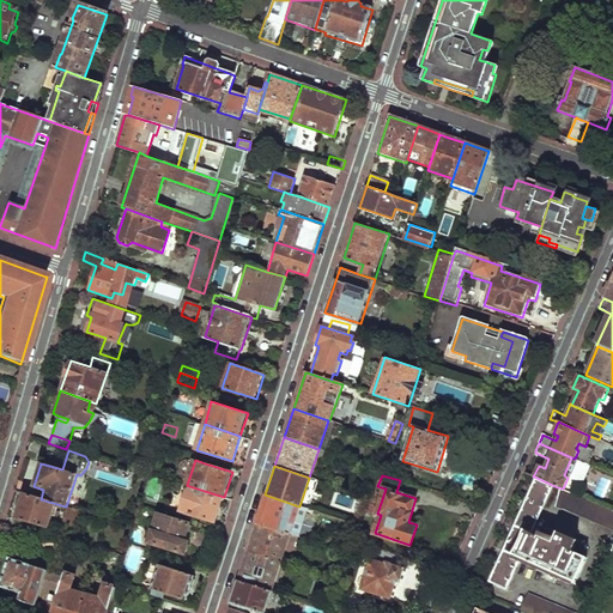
[(525,499),(544,507),(552,485),(534,477),(525,499)]
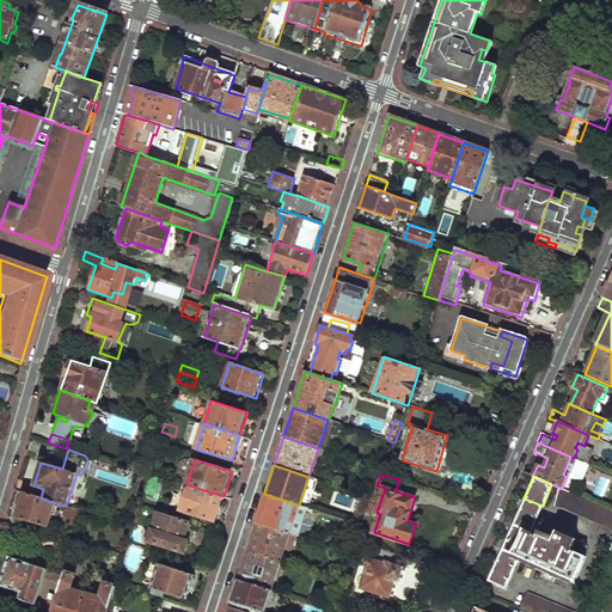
[(189,485),(181,510),(215,521),(224,496),(189,485)]
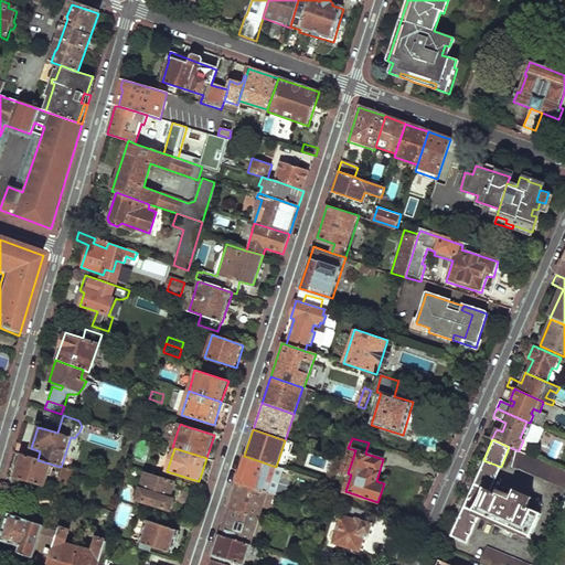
[(511,465),(564,488),(564,470),(519,450),(514,449),(511,465)]
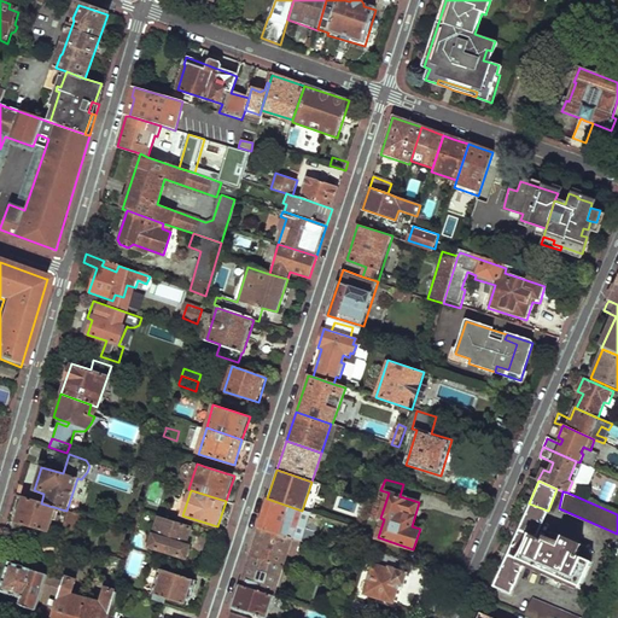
[(23,497),(15,525),(50,535),(57,511),(58,508),(41,503),(23,497)]
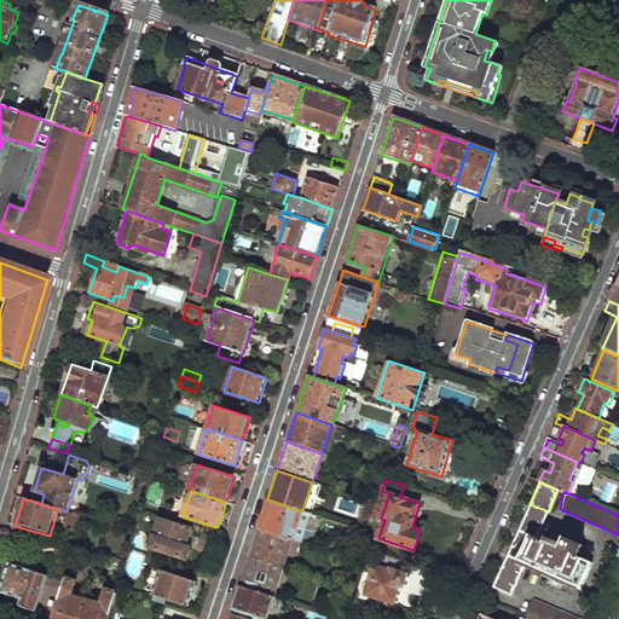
[(267,499),(259,527),(293,539),(302,512),(267,499)]
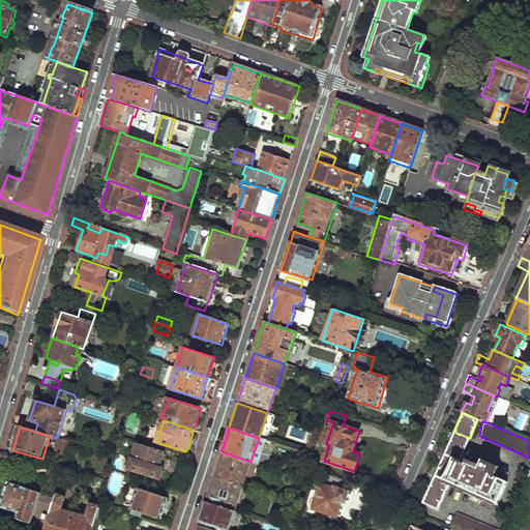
[(446,449),(462,457),(470,438),(453,432),(446,449)]
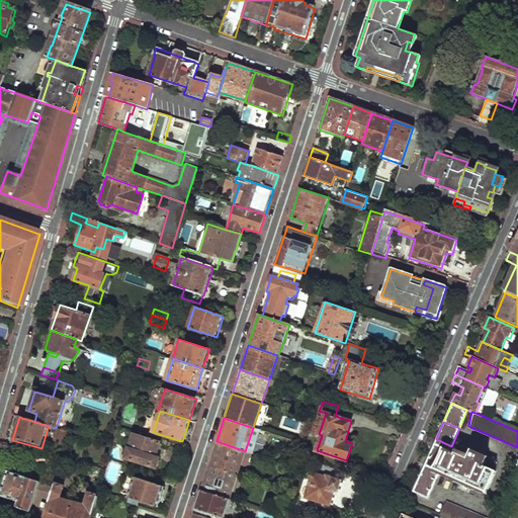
[(57,429),(53,442),(61,445),(65,431),(57,429)]
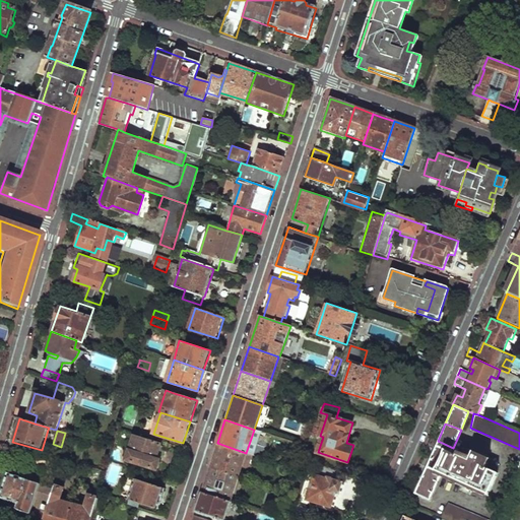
[(131,436),(124,460),(155,470),(159,458),(155,457),(159,445),(131,436)]
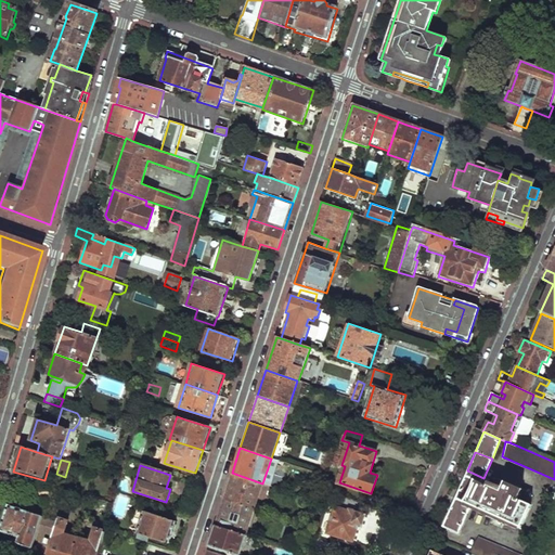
[(459,490),(485,500),(490,487),(481,482),(483,478),(467,470),(459,490)]
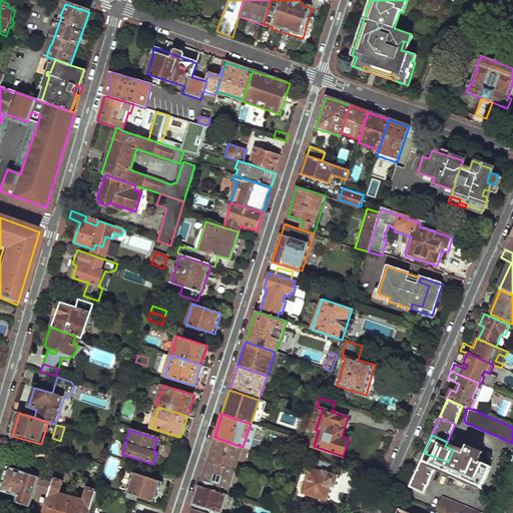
[(214,437),(206,461),(234,471),(242,447),(214,437)]
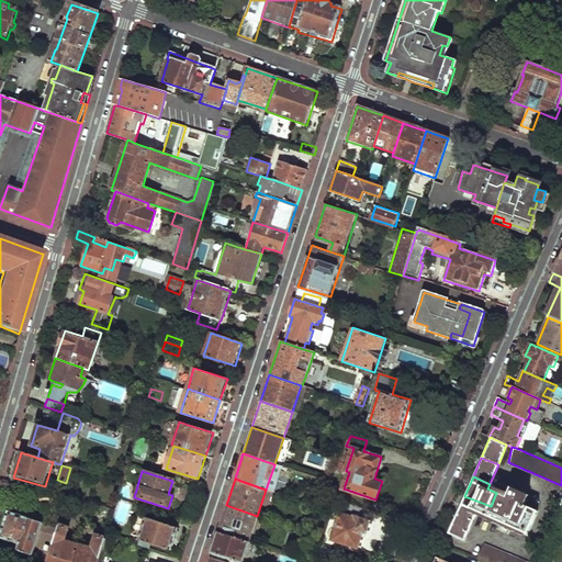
[(485,518),(527,536),(537,512),(524,505),(528,495),(510,487),(506,497),(496,493),(491,506),(485,518)]
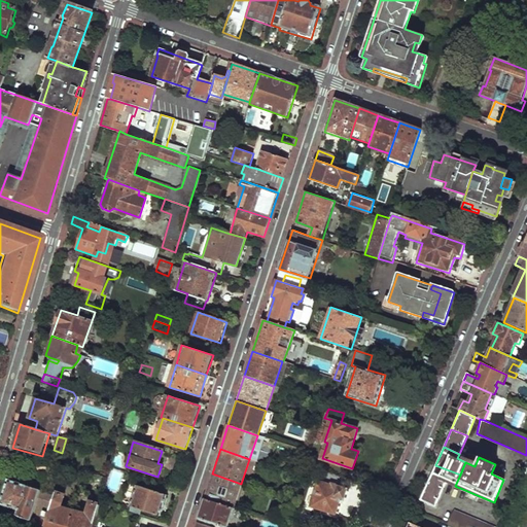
[(32,464),(29,472),(44,479),(47,469),(32,464)]
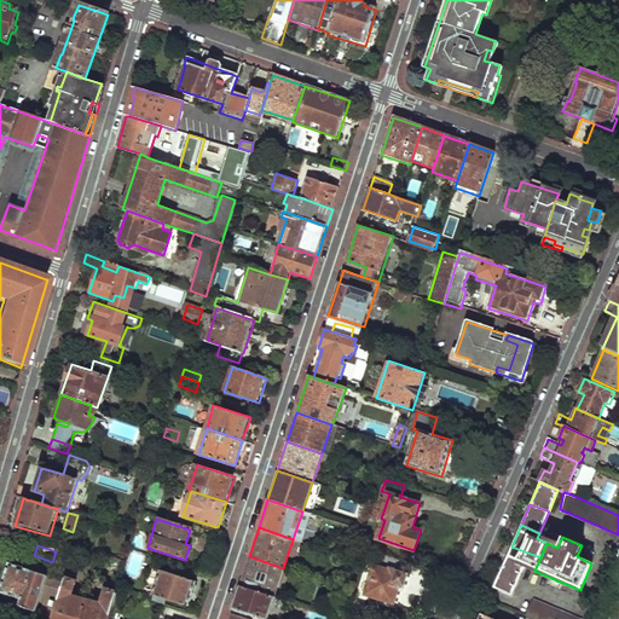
[(503,566),(520,573),(524,566),(534,571),(541,557),(512,547),(503,566)]
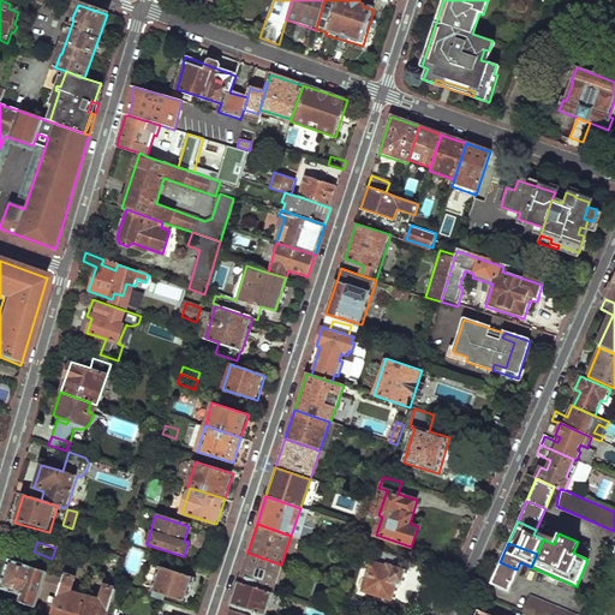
[(400,557),(377,549),(374,561),(388,567),(389,565),(396,567),(400,557)]
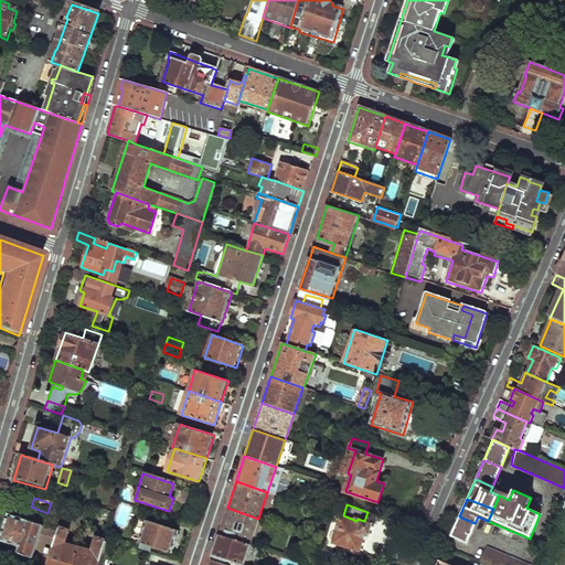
[(227,508),(219,534),(251,544),(258,519),(227,508)]
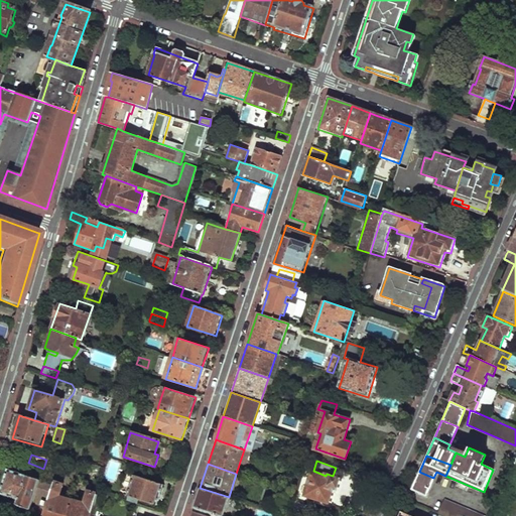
[(6,470),(0,488),(0,494),(15,500),(14,505),(29,511),(33,501),(39,482),(39,481),(6,470)]
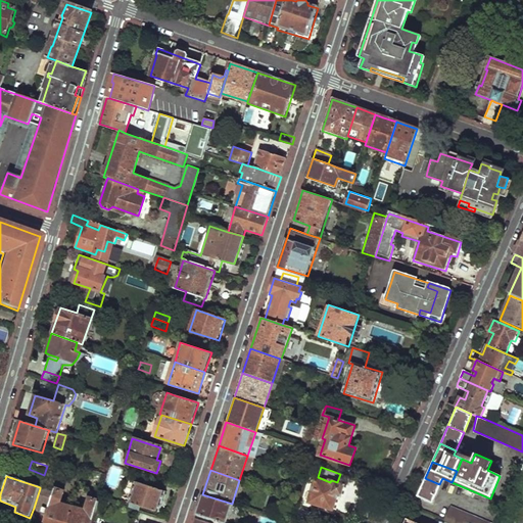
[(318,477),(308,502),(334,510),(339,494),(342,495),(346,486),(337,482),(331,480),(330,482),(318,477)]
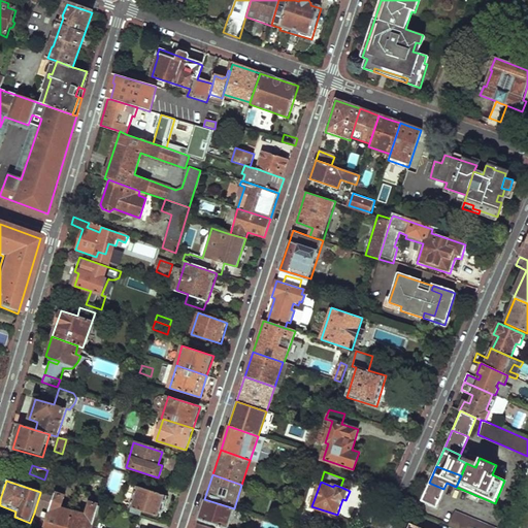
[(429,483),(421,501),(436,507),(443,489),(429,483)]
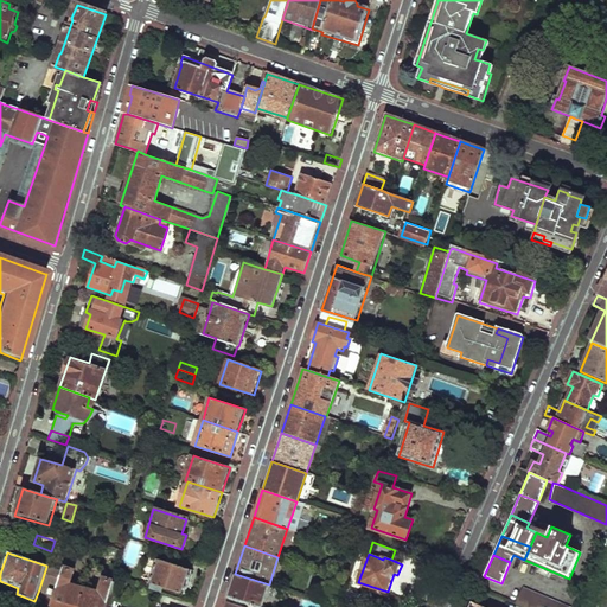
[(157,556),(148,583),(184,595),(193,569),(157,556)]
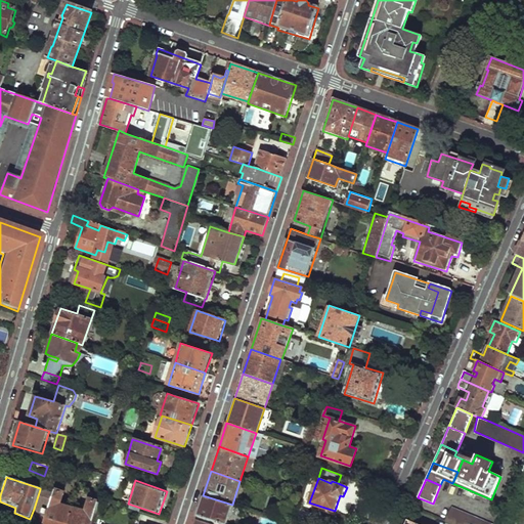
[(68,523),(73,508),(60,504),(64,491),(55,487),(53,494),(49,509),(43,507),(42,512),(47,513),(43,523),(68,523)]
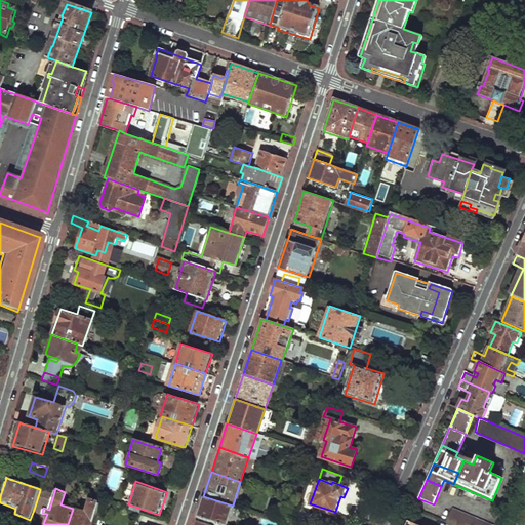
[(53,495),(40,490),(34,510),(42,513),(43,508),(49,510),(53,495)]
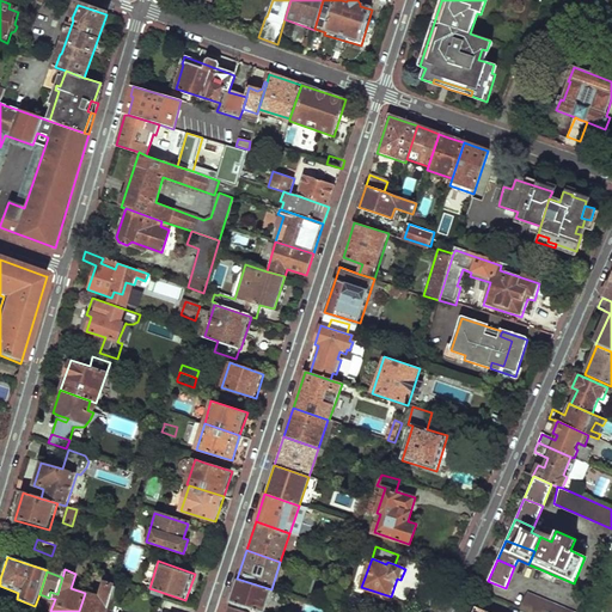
[(237,579),(230,600),(263,611),(271,589),(237,579)]
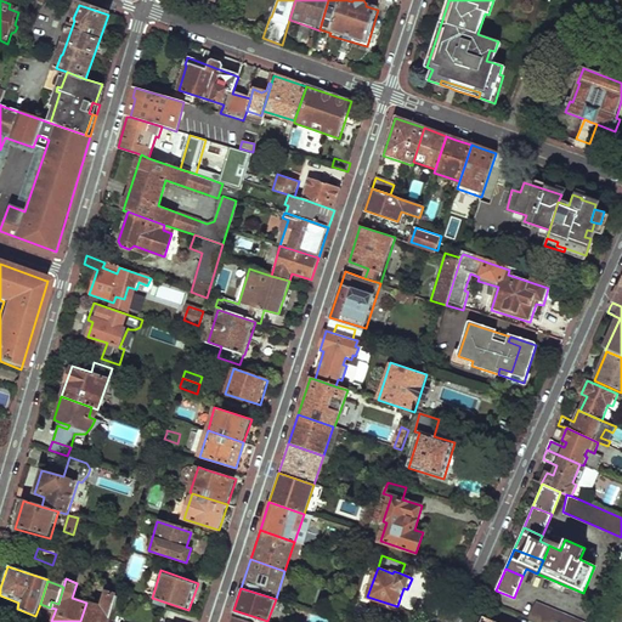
[(86,603),(80,621),(109,621),(118,597),(106,593),(102,608),(86,603)]
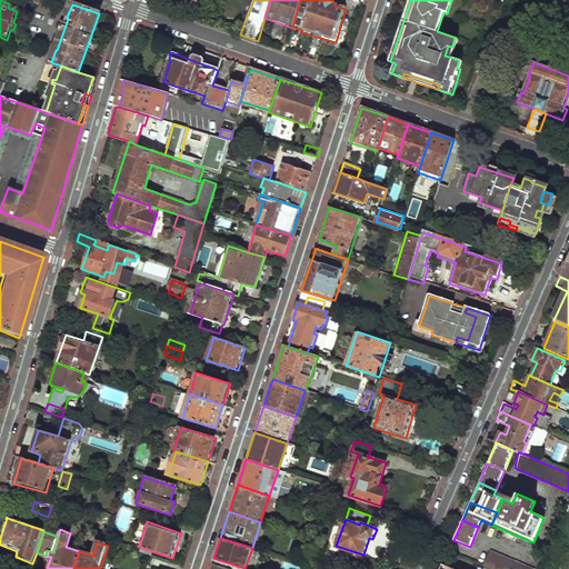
[(482,566),(490,568),(532,568),(489,551),(482,566)]
